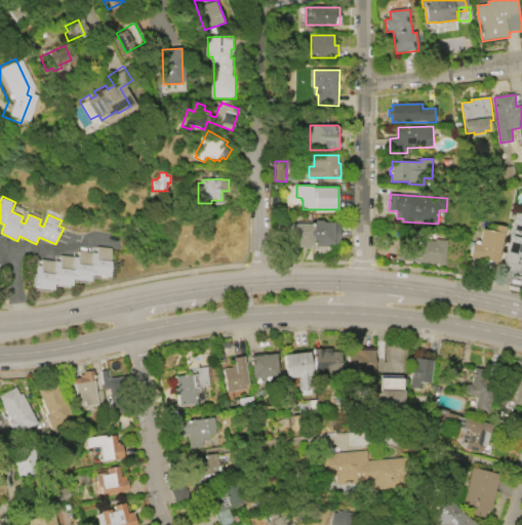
[(503,267),(516,213),(521,213),(521,267),(520,271),(503,267)]
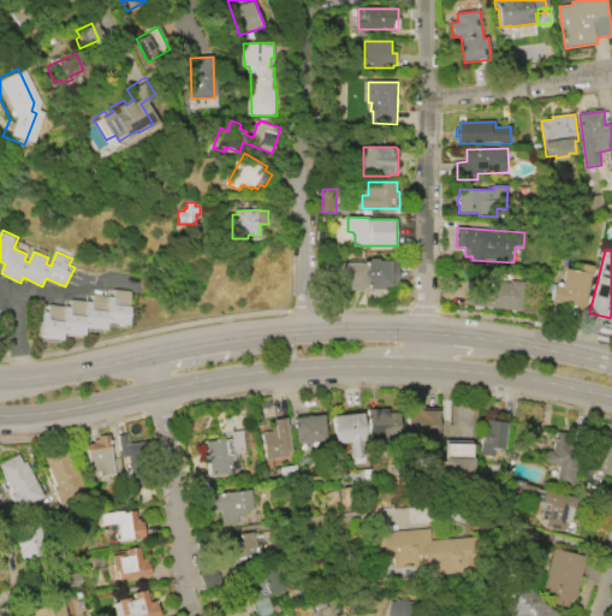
[(584,308),(552,302),(554,286),(562,288),(565,270),(578,272),(580,265),(594,267),(592,276),(589,276),(584,308)]
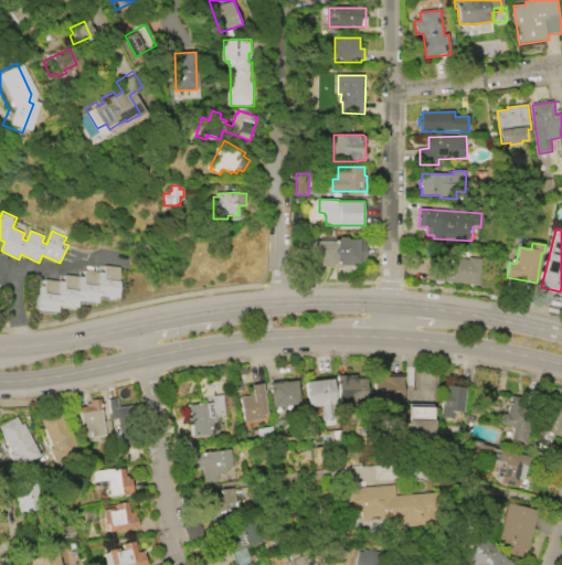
[(300,244),(300,268),(335,268),(335,244),(300,244)]
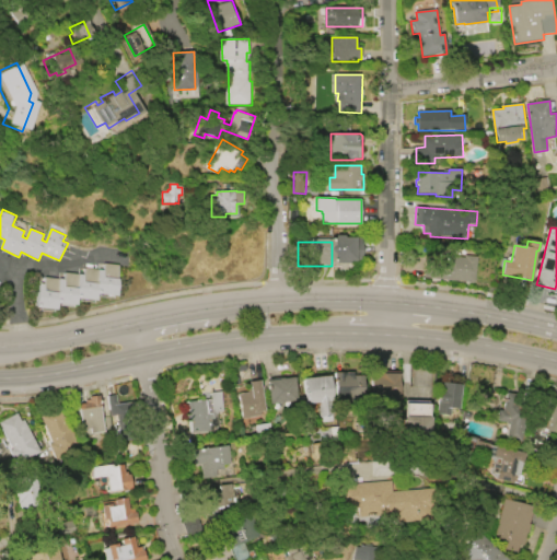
[(475,283),(425,278),(427,259),(450,263),(450,256),(466,257),(466,256),(478,257),(475,283)]
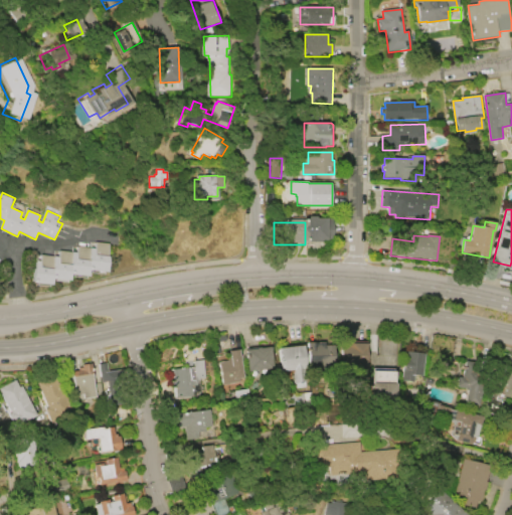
[(108,272),(90,270),(89,276),(70,274),(70,280),(52,278),(51,285),(33,283),(34,267),(35,267),(36,261),(41,261),(41,254),(59,256),(59,250),(77,252),(77,246),(96,248),(97,242),(111,243),(108,272)]
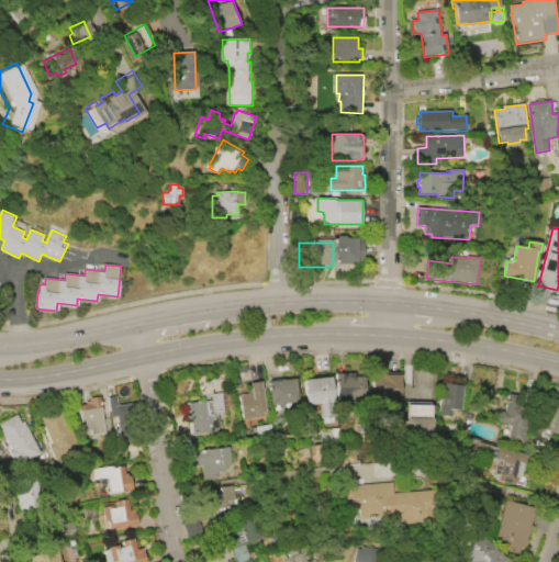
[(354,377),(364,377),(364,398),(337,400),(336,373),(354,373),(354,377)]
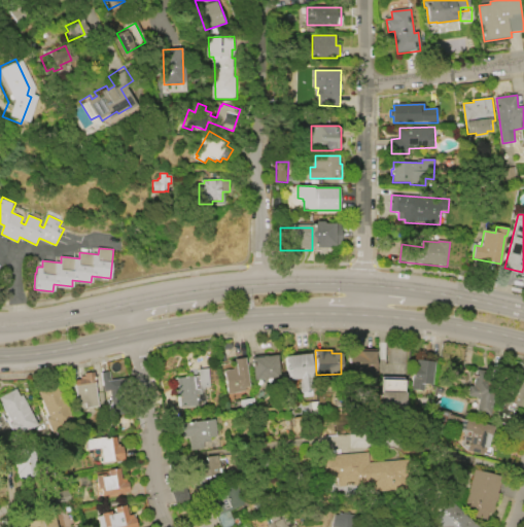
[(375,379),(349,378),(349,351),(376,352),(375,379)]
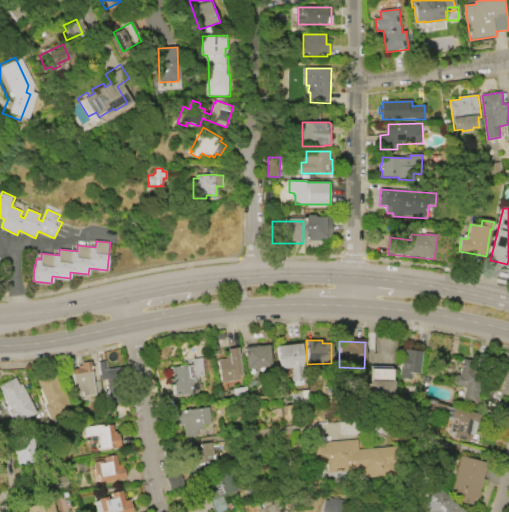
[(277,346),(302,344),(304,366),(301,366),(303,383),(292,384),(291,368),(279,369),(277,346)]
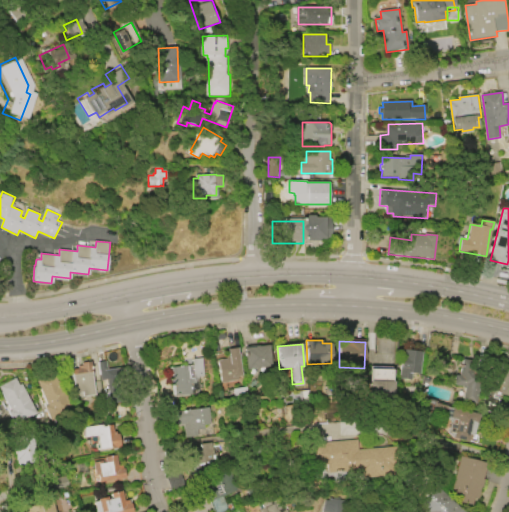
[(245,348),(270,345),(273,366),(248,369),(245,348)]
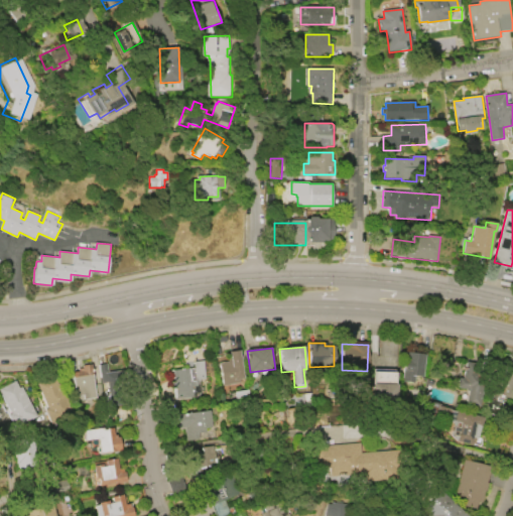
[(241,351),(245,379),(241,379),(242,383),(224,386),(221,363),(230,362),(229,359),(232,358),(231,352),(241,351)]
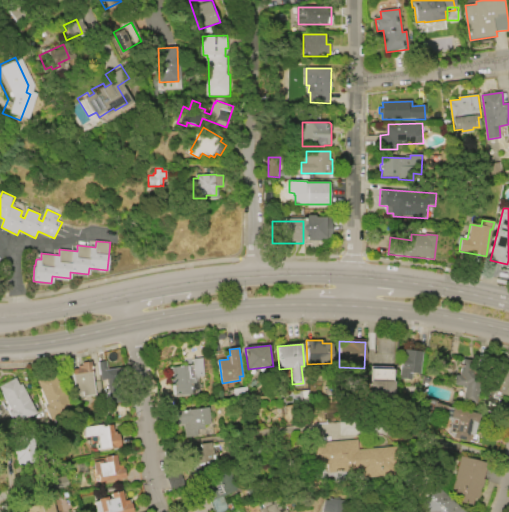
[(398,379),(401,349),(421,352),(419,374),(412,373),(411,380),(398,379)]
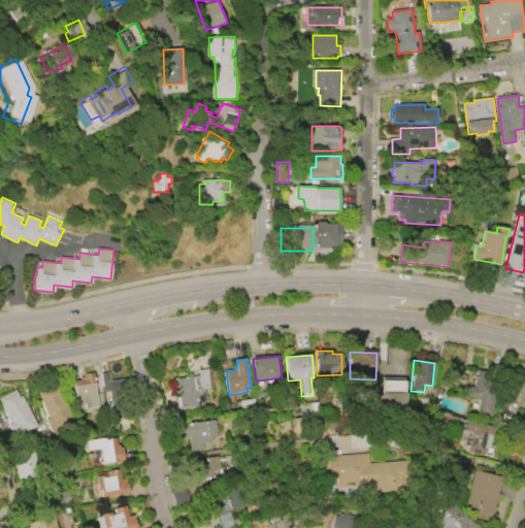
[(178,378),(200,376),(199,370),(209,369),(211,388),(206,389),(208,406),(183,409),(182,397),(181,398),(178,378)]
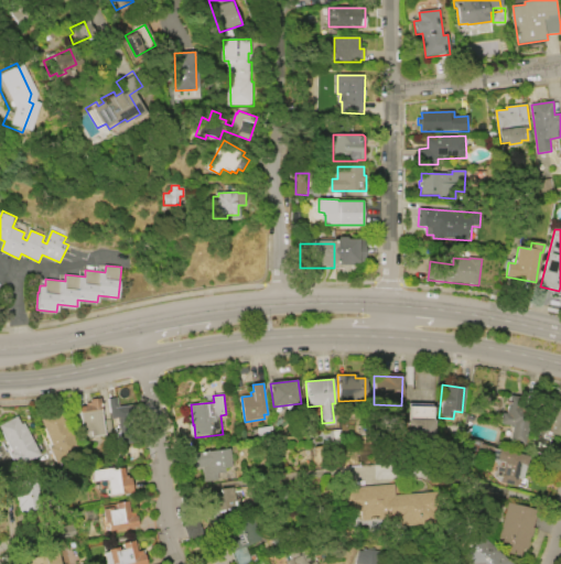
[(527,444),(514,442),(516,425),(502,422),(504,413),(507,413),(510,394),(536,400),(527,444)]
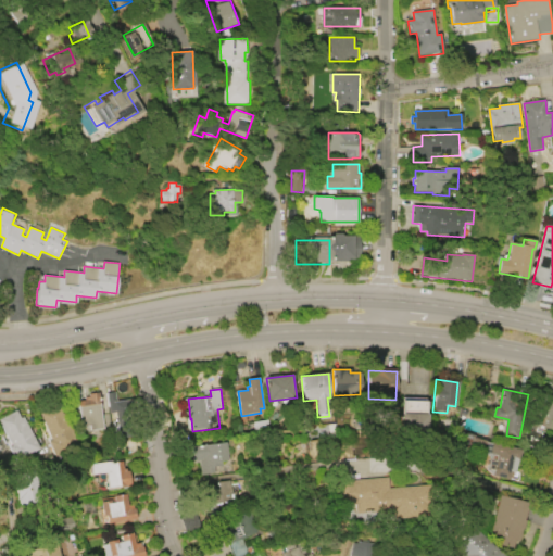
[(79,402),(87,401),(86,397),(90,397),(90,394),(101,393),(105,429),(84,432),(79,402)]
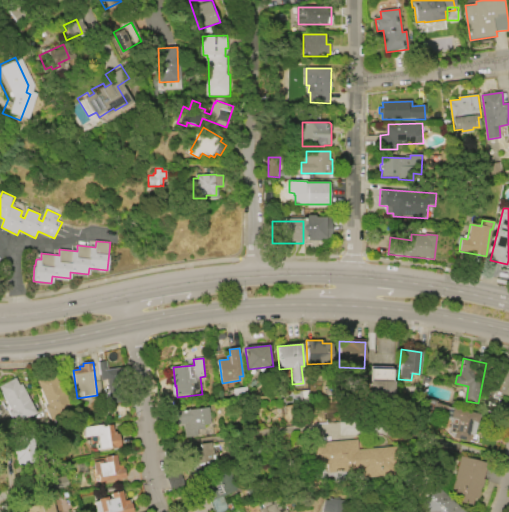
[(391,401),(367,400),(369,369),(390,370),(390,381),(392,382),(391,401)]
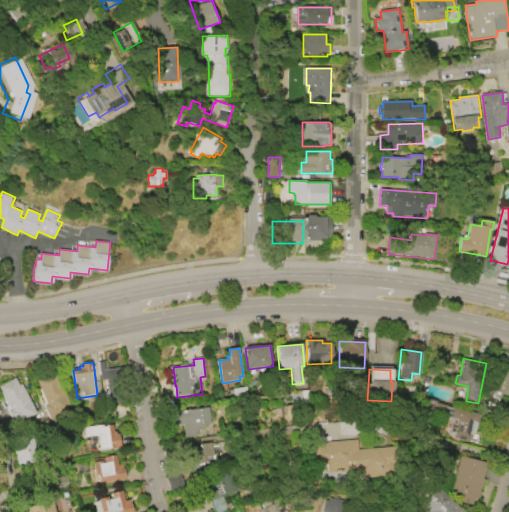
[(49,406),(38,381),(56,372),(75,414),(53,423),(46,407),(49,406)]
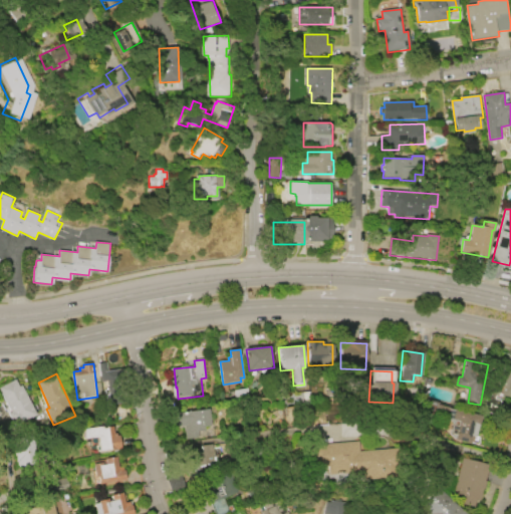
[(0,389),(16,379),(20,387),(22,386),(38,416),(17,427),(9,414),(12,413),(0,389)]
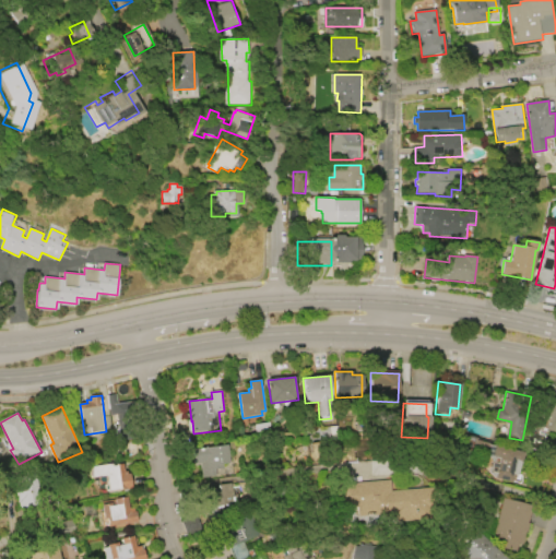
[(494,444),(523,452),(521,463),(520,462),(517,475),(513,474),(511,482),(496,477),(497,473),(488,471),(492,458),(472,452),(475,440),(488,443),(487,444),(493,445),(494,444)]
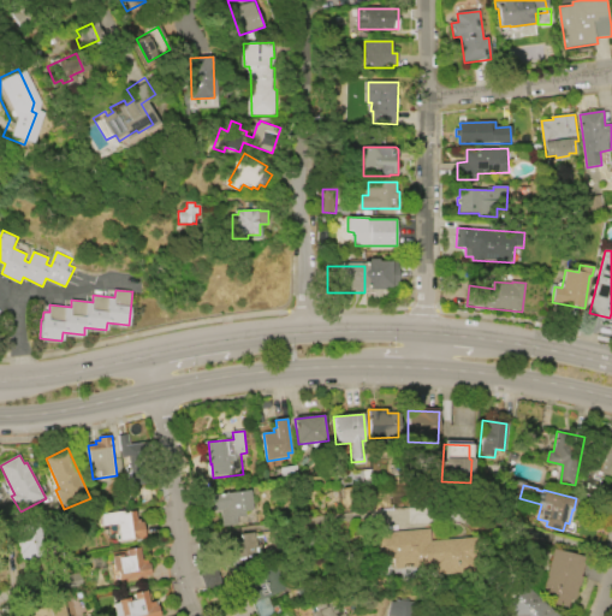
[(253,491),(255,511),(248,511),(248,516),(238,517),(239,525),(224,527),(223,510),(215,511),(214,495),(253,491)]
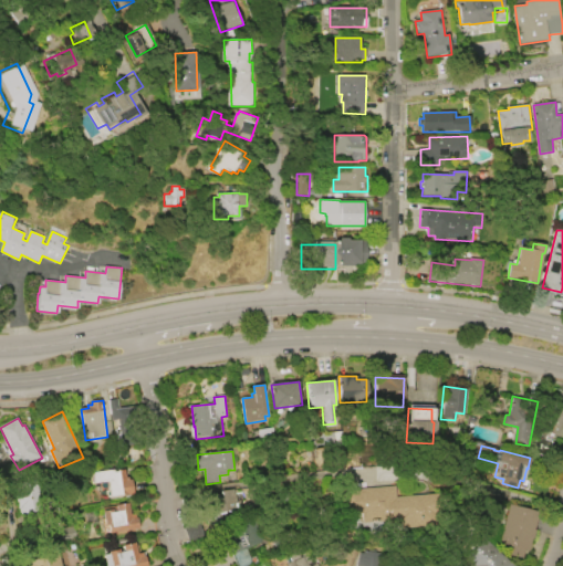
[(110,498),(108,482),(94,483),(92,472),(114,470),(114,472),(125,471),(126,478),(129,478),(129,480),(132,480),(134,494),(110,498)]
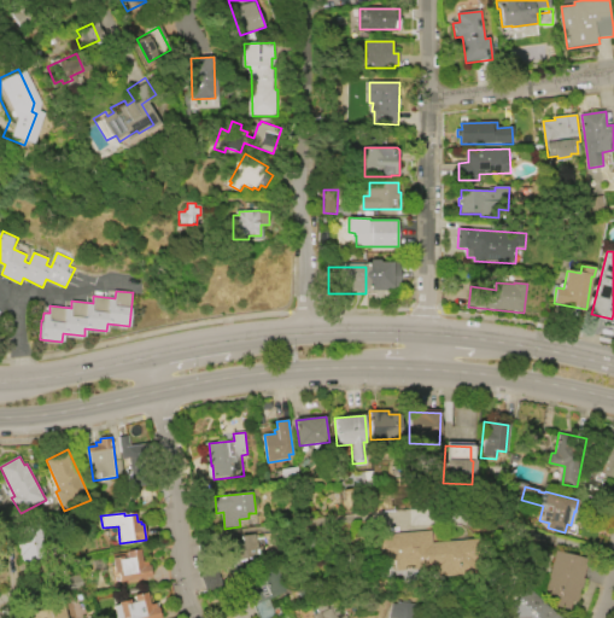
[(41,524),(18,528),(23,561),(46,559),(41,524)]
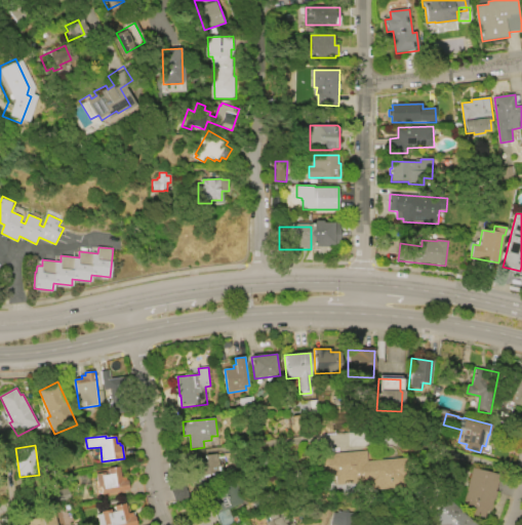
[(317,454),(360,451),(361,460),(401,457),(403,487),(366,490),(366,482),(331,485),(331,476),(318,477),(317,454)]
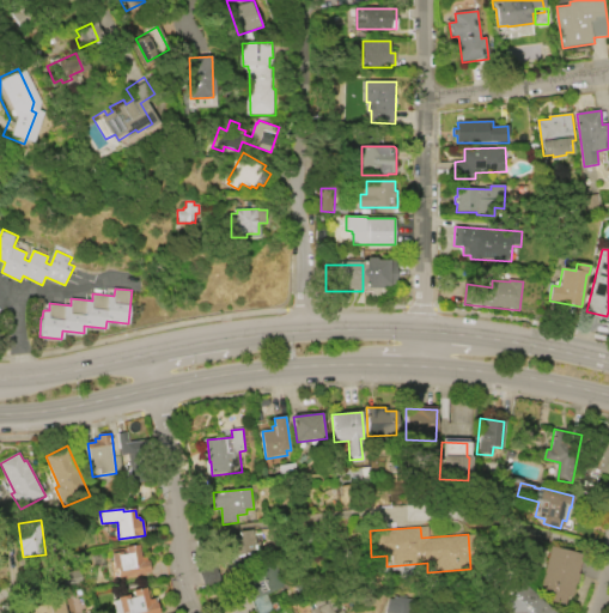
[(256,528),(260,541),(263,540),(266,548),(231,556),(227,541),(244,536),(243,530),(256,528)]
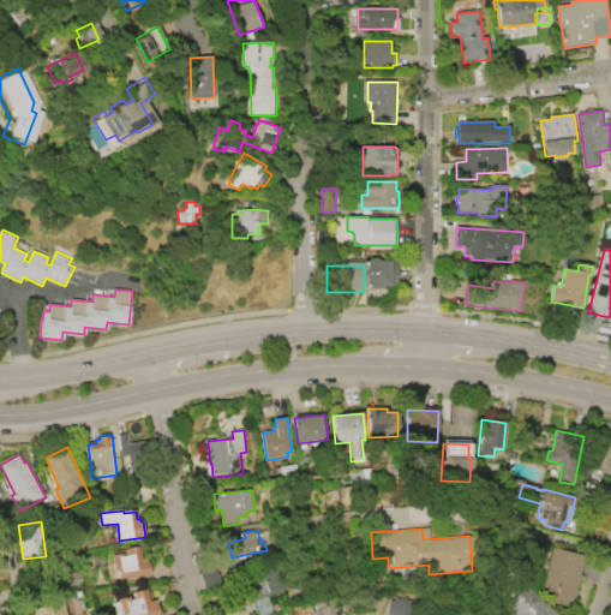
[(151,574),(120,579),(119,571),(115,571),(113,555),(123,554),(124,557),(129,556),(127,549),(141,547),(142,557),(149,556),(151,574)]
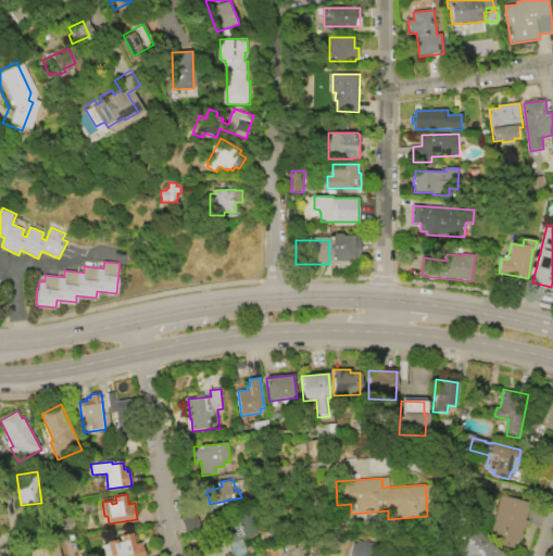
[(512,548),(499,545),(500,539),(489,536),(500,495),(528,503),(524,520),(525,520),(523,532),(522,532),(518,541),(514,540),(512,548)]
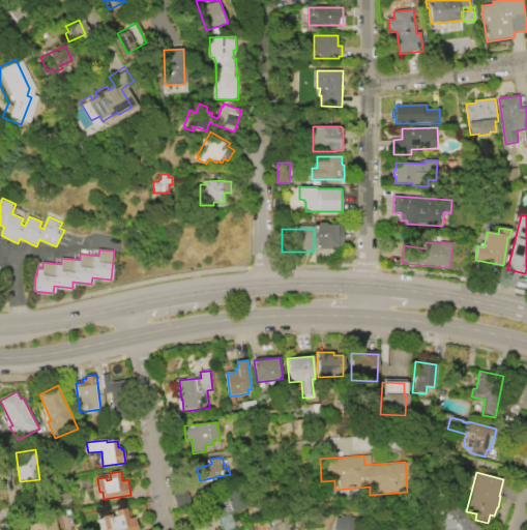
[(215,521),(206,501),(236,489),(244,508),(215,521)]
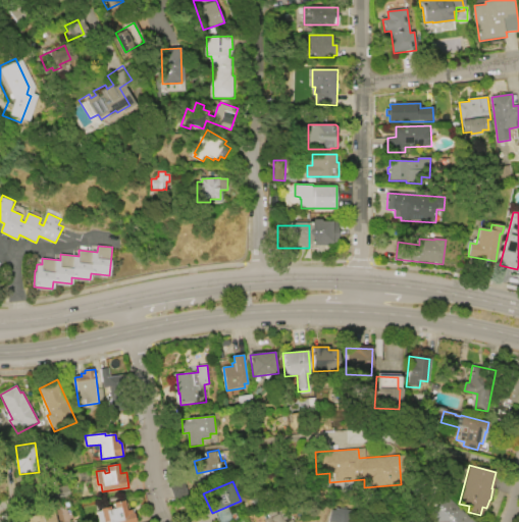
[(446,496),(472,521),(434,521),(427,515),(446,496)]
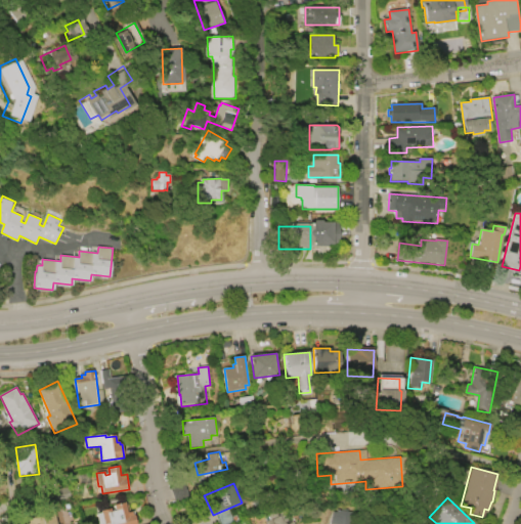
[(137,523),(109,523),(104,523),(99,523),(97,514),(101,513),(101,511),(111,509),(112,512),(116,511),(115,506),(125,503),(126,506),(129,506),(131,512),(133,512),(133,515),(135,514),(137,523)]
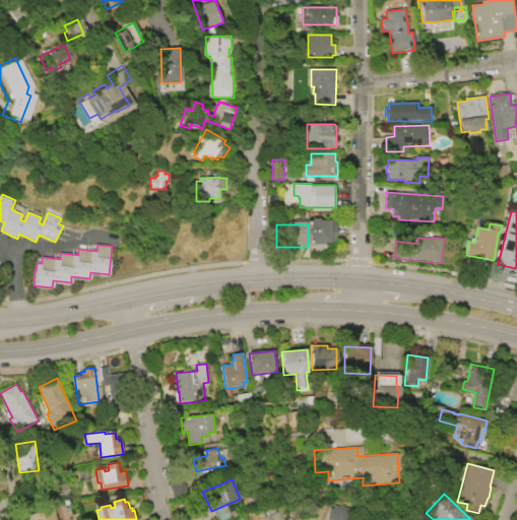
[(263,519),(263,518),(269,516),(267,512),(284,504),(292,519),(263,519)]
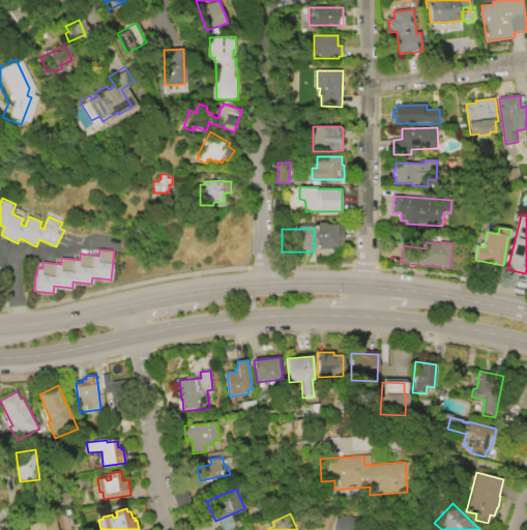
[(24,529),(24,526),(57,518),(60,529),(24,529)]
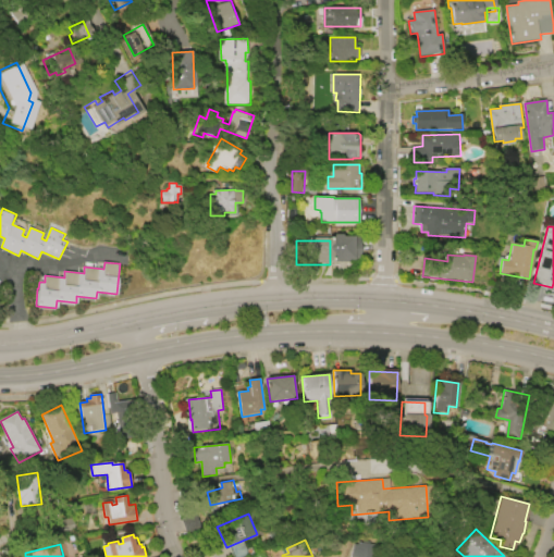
[(370,556),(371,547),(351,545),(348,556),(361,556),(370,556)]
